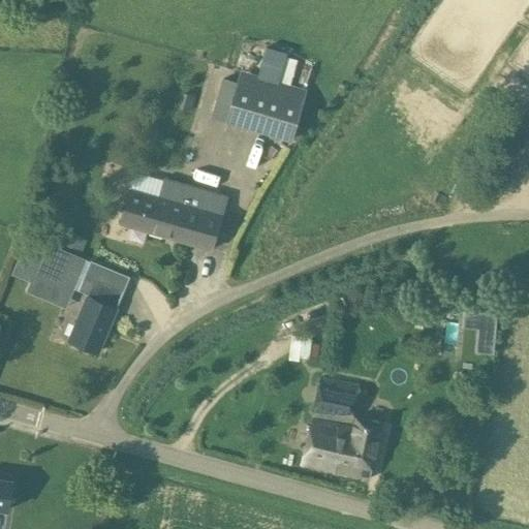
[(239,82),(227,122),(290,141),(302,100),(239,82)]
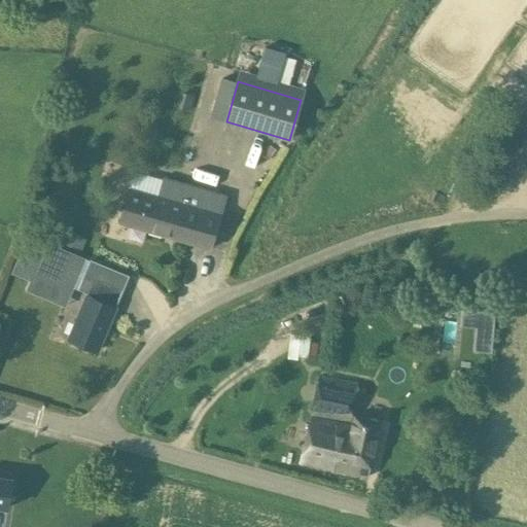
[(130,187),(119,222),(211,248),(226,196),(165,178),(160,196),(130,187)]
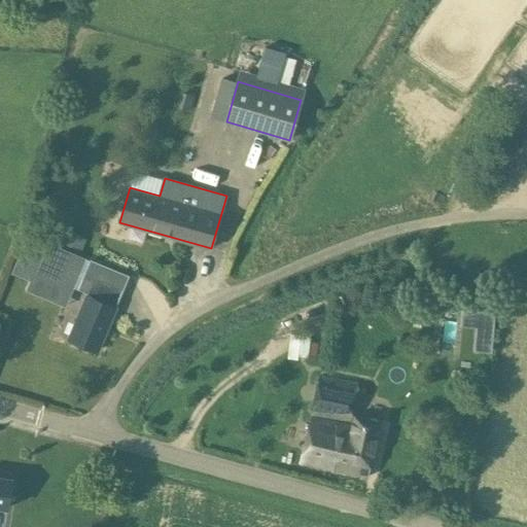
[(80,241),(69,237),(67,244),(77,248),(80,241)]
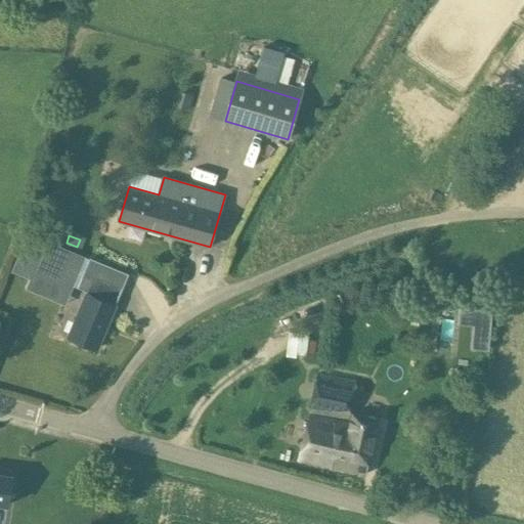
[(32,272),(73,289),(86,256),(46,239),(32,272)]
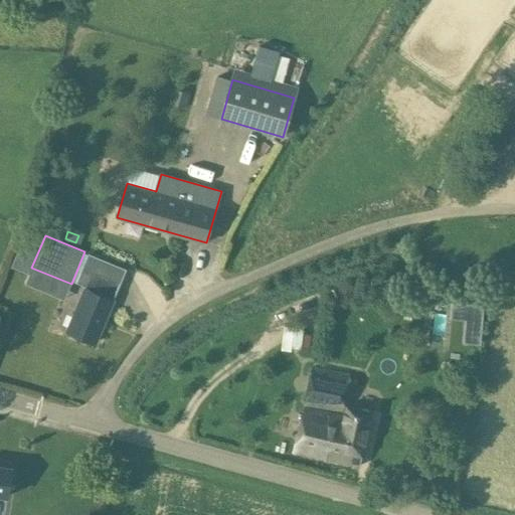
[(94,271),(68,329),(96,341),(121,283),(94,271)]
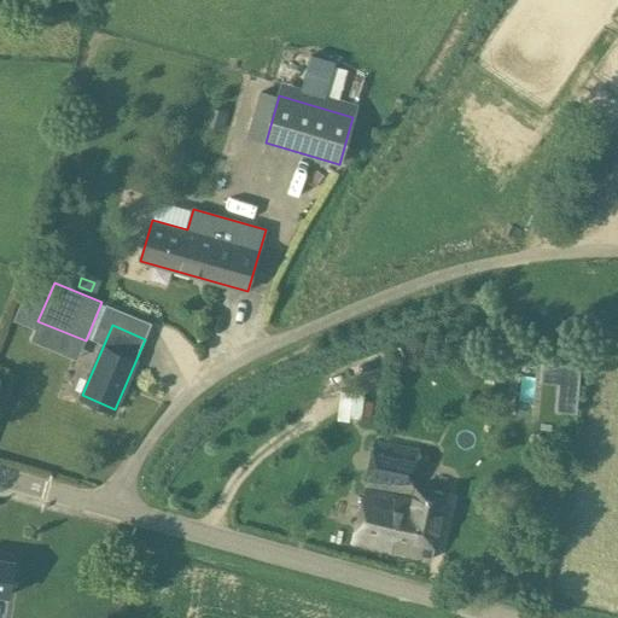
[(351,542),(432,560),(445,494),(413,487),(420,450),(374,441),(367,477),(368,477),(366,489),(363,489),(351,542)]
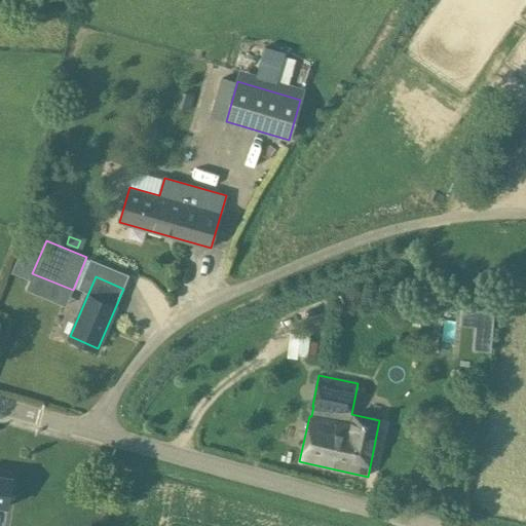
[(0,504),(8,506),(12,478),(0,475),(0,504)]
